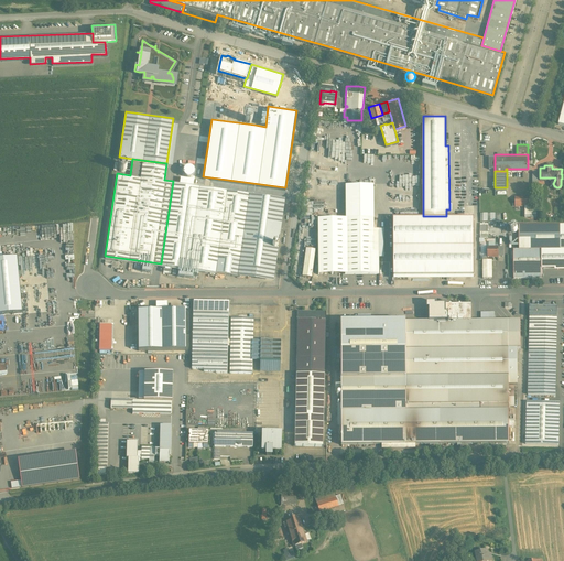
[(248,192),(173,181),(161,263),(237,273),(248,192)]
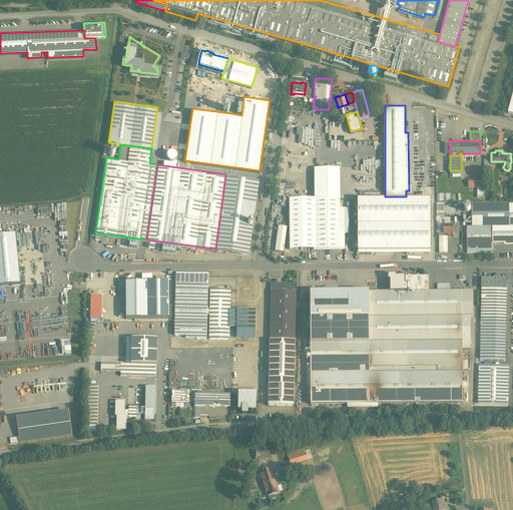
[(314,206),(340,205),(339,166),(314,166),(314,196),(314,206)]
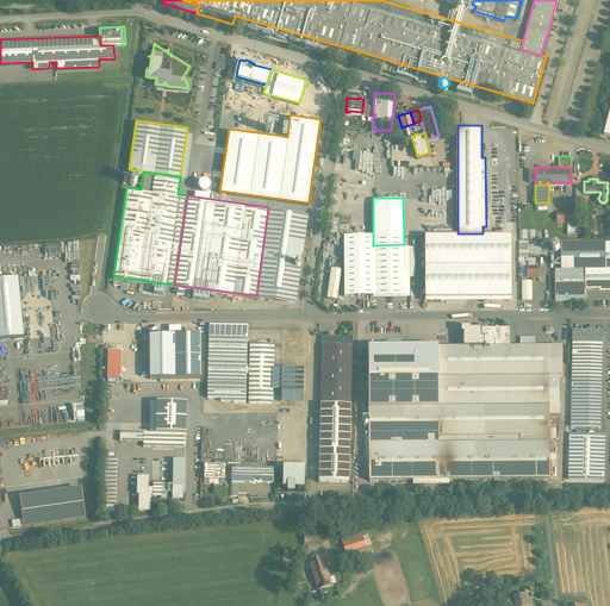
[(309,212),(268,207),(256,295),(296,301),(309,212)]
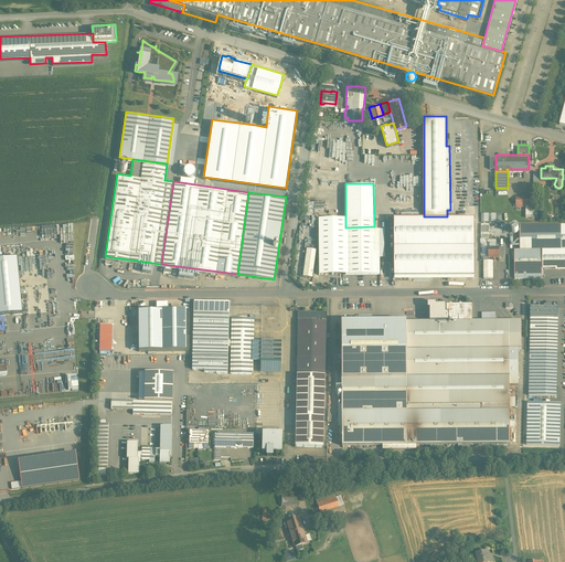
[(535,203),(531,203),(526,203),(526,212),(530,212),(537,212),(537,204),(535,203)]
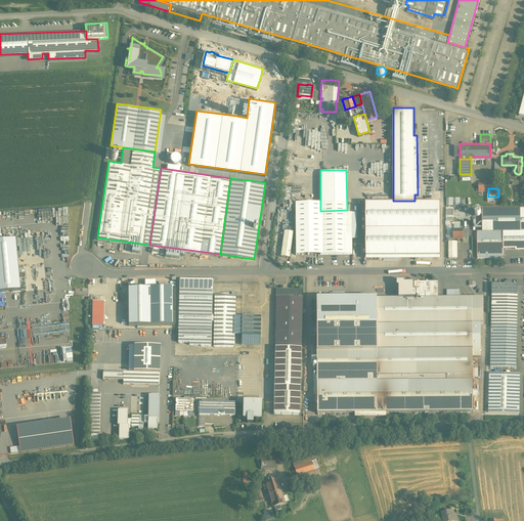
[(296,253),(321,252),(320,211),(320,201),(295,201),(296,253)]
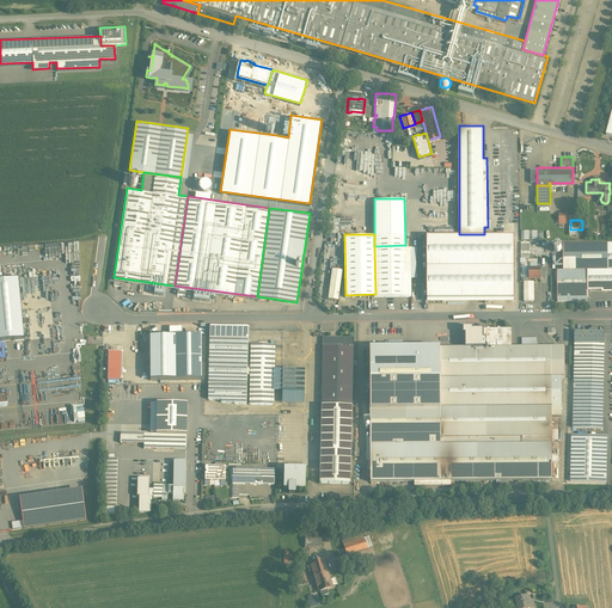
[(427,234),(428,300),(514,300),(514,234),(484,234),(459,234),(456,234),(427,234)]
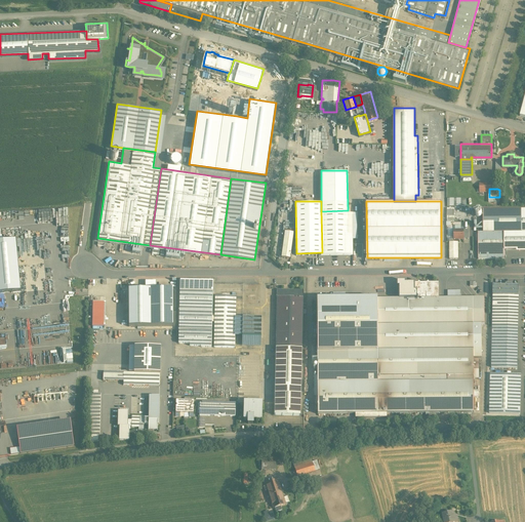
[(524,206),(483,207),(483,230),(503,229),(505,247),(524,246),(524,206)]
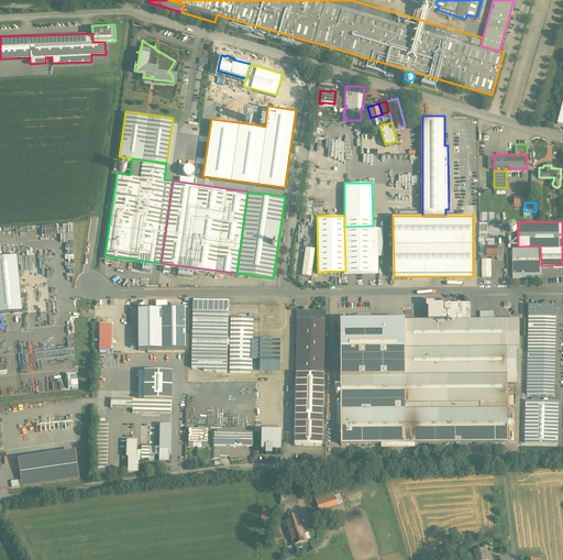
[(373,226),(344,227),(345,271),(378,271),(378,254),(378,227),(373,226)]
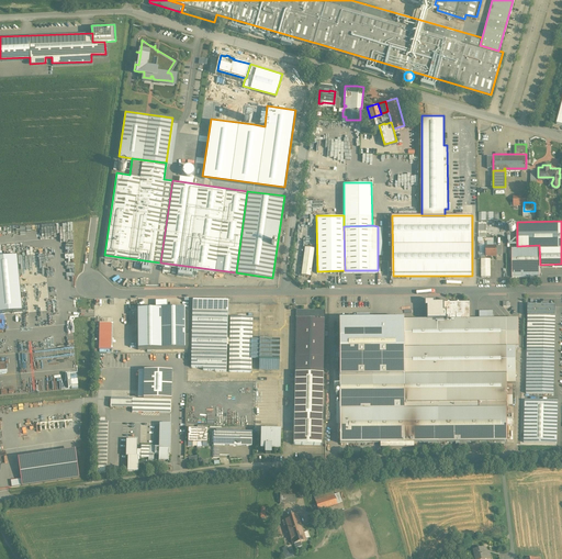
[(314,246),(305,244),(301,272),(310,274),(314,246)]
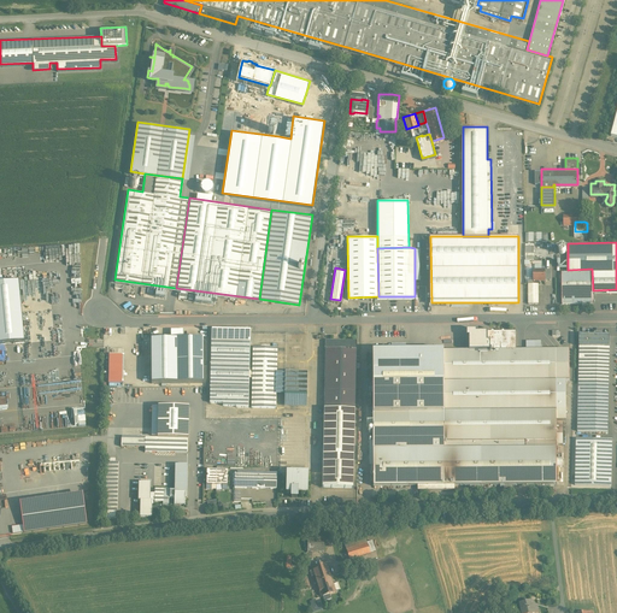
[(545,267),(534,267),(534,281),(539,281),(539,277),(545,277),(545,267)]
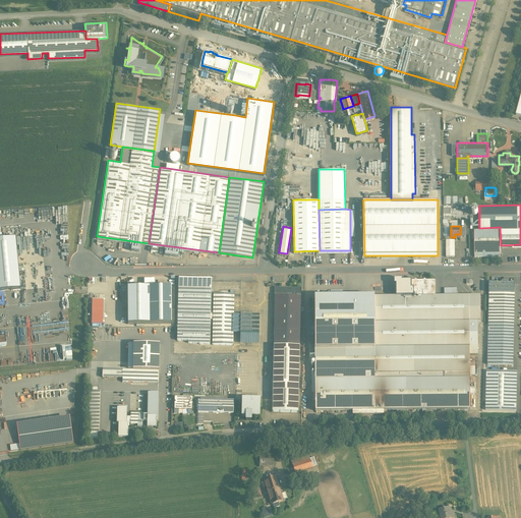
[(479,228),(474,228),(474,254),(501,253),(501,245),(500,227),(479,228)]
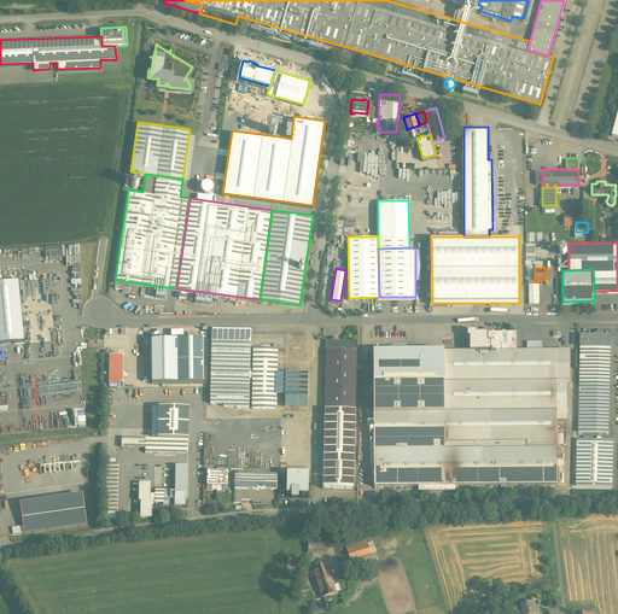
[(18,280),(0,281),(0,341),(24,340),(18,280)]
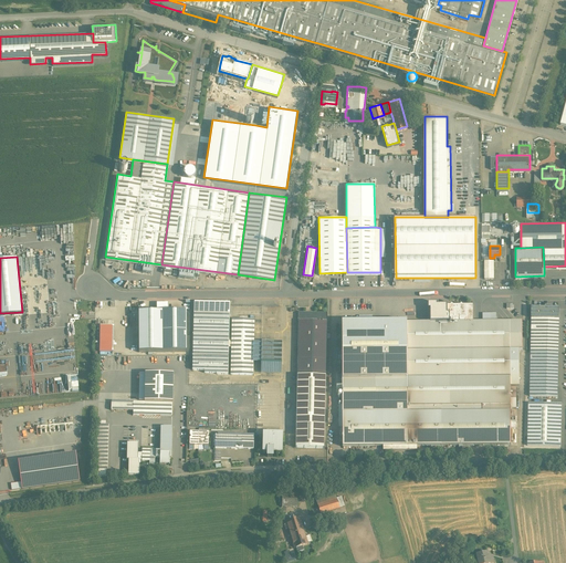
[(490,258),(484,258),(484,277),(494,277),(494,258),(490,258)]
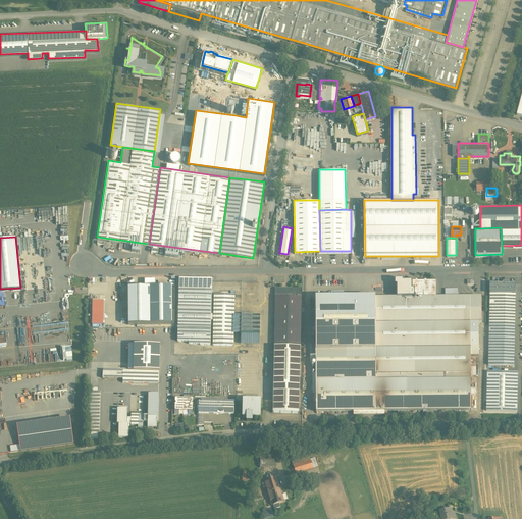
[(413,288),(412,279),(404,279),(404,277),(396,277),(396,282),(398,282),(398,295),(415,295),(415,288),(413,288)]
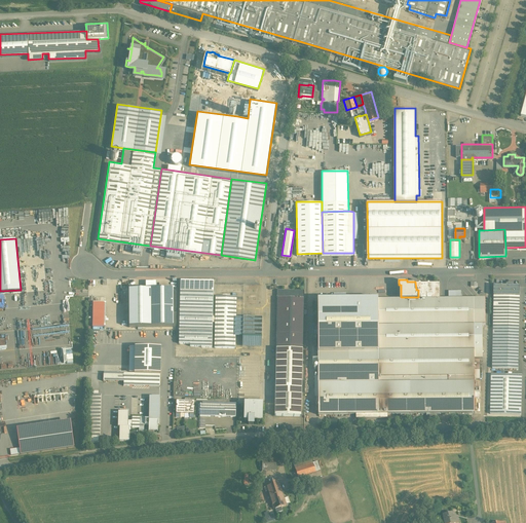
[(427,281),(421,282),(420,279),(419,282),(415,282),(416,290),(418,290),(418,297),(431,297),(431,293),(434,293),(434,281),(430,281),(429,279),(427,281)]
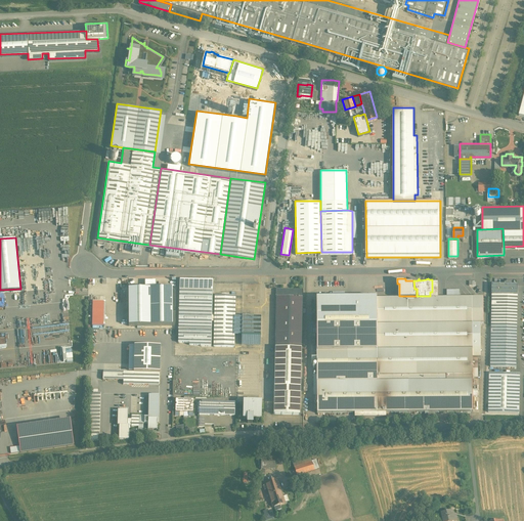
[(438,279),(432,279),(432,292),(430,292),(430,296),(438,296),(438,280),(438,279)]
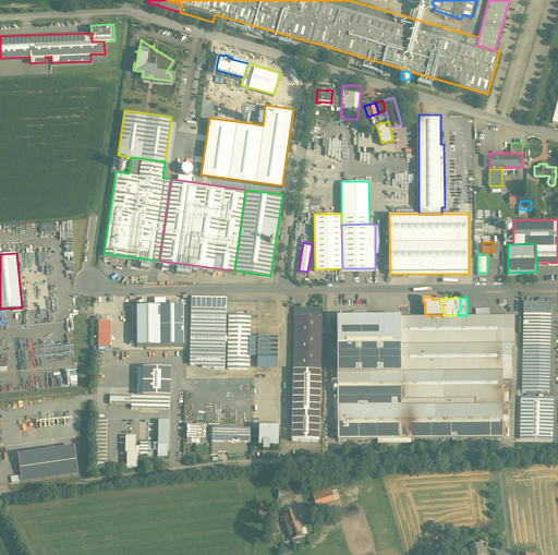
[(552,301),(524,301),(524,311),(552,312),(552,301)]
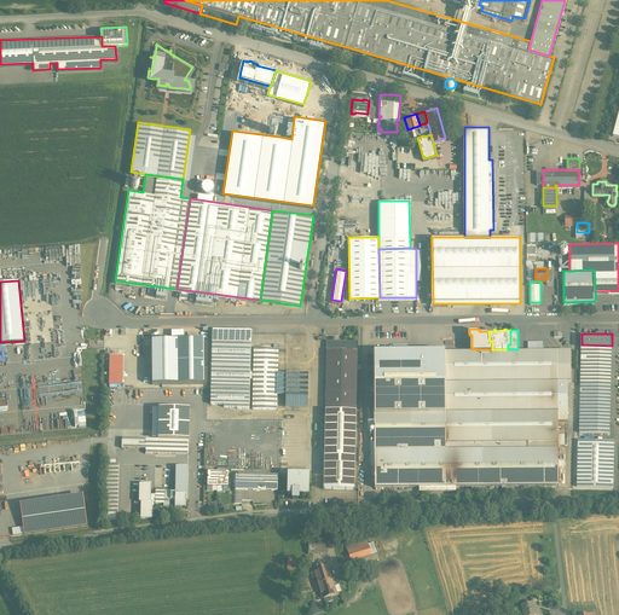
[(151,382),(203,381),(203,337),(151,337),(151,382)]
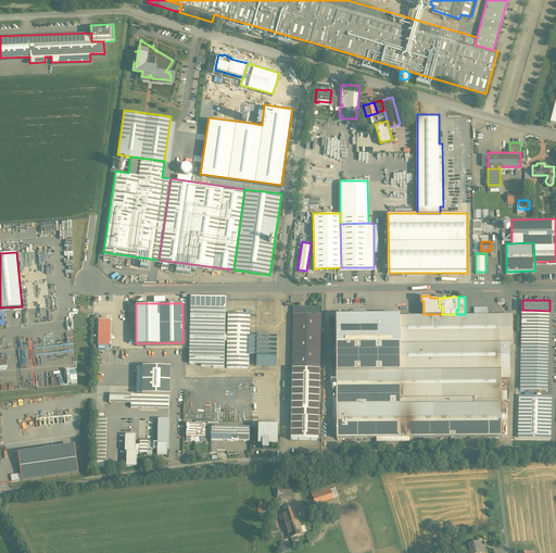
[(225,304),(190,303),(189,361),(201,361),(201,363),(213,364),(213,365),(224,365),(225,304)]
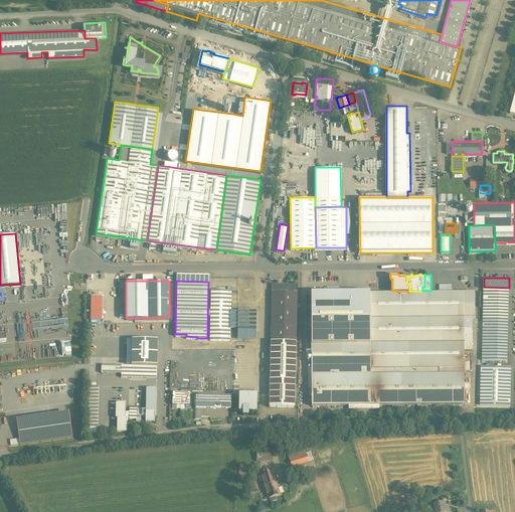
[(297,282),(272,281),(271,289),(297,290),(298,282),(297,282)]
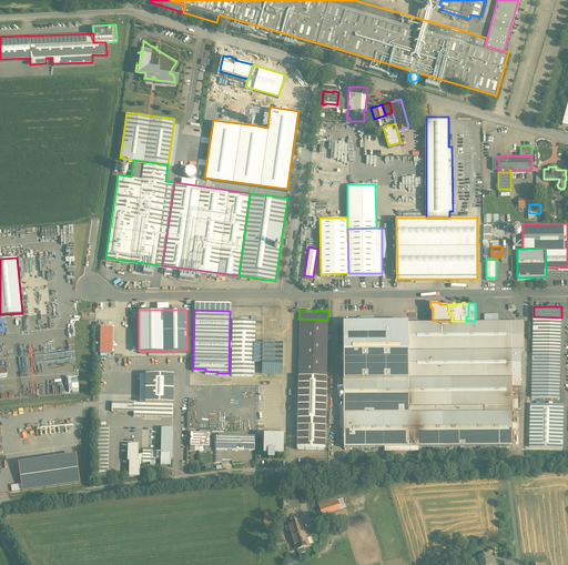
[(561,318),(534,316),(533,350),(560,351),(561,318)]
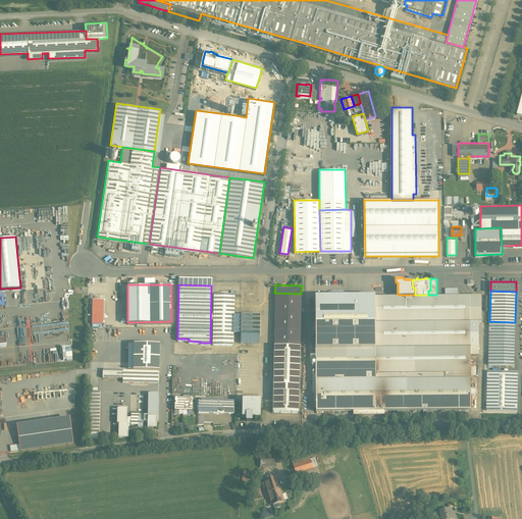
[(235,292),(213,292),(212,343),(233,343),(235,292)]
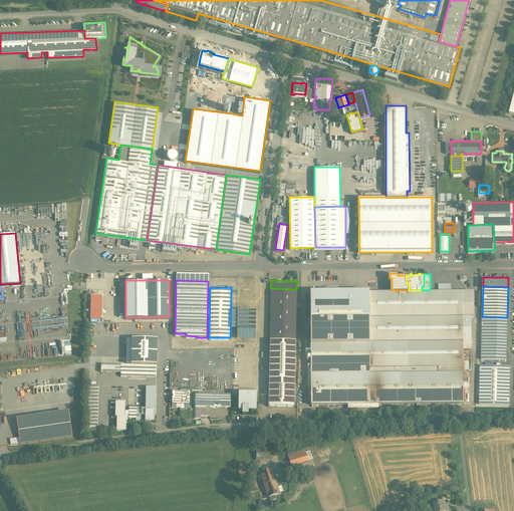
[(296,289),(271,288),(270,338),(295,339),(296,289)]
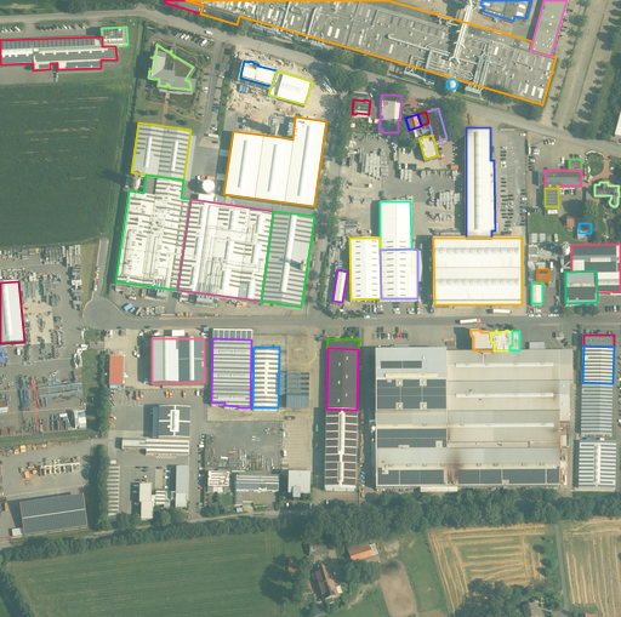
[(473,350),(448,350),(374,350),(375,421),(375,441),(375,449),(484,449),(484,441),(529,441),(529,449),(560,449),(560,445),(560,435),(560,422),(560,421),(560,381),(570,381),(574,381),(573,349),(519,350),(510,350),(494,350),(473,350)]
